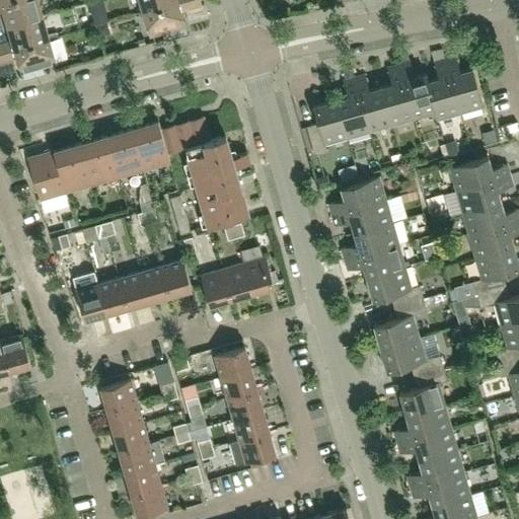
[(43,15),(38,0),(3,0),(0,1),(0,11),(3,10),(7,25),(43,15)]
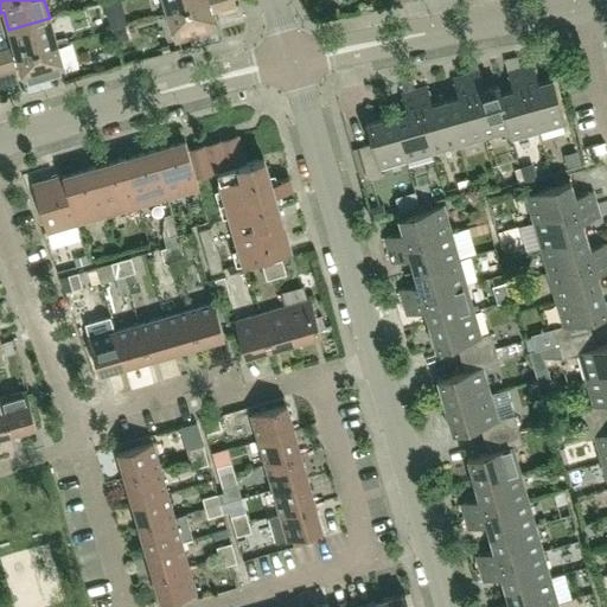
[(163,0),(167,13),(212,0),(163,0)]
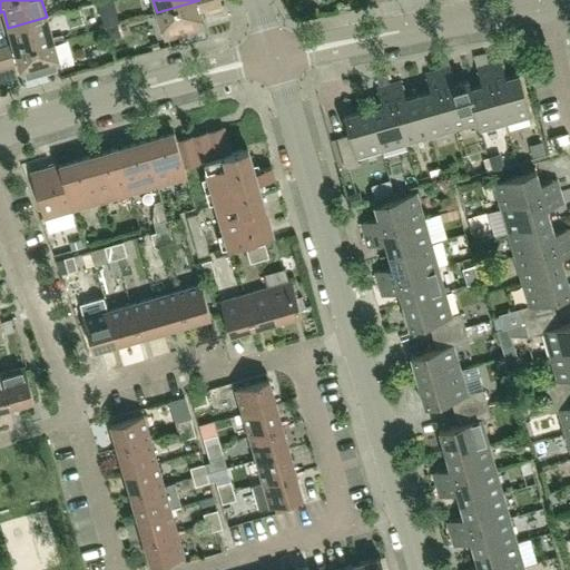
[(203,28),(198,11),(222,5),(219,0),(199,0),(157,12),(164,39),(178,36),(203,28)]
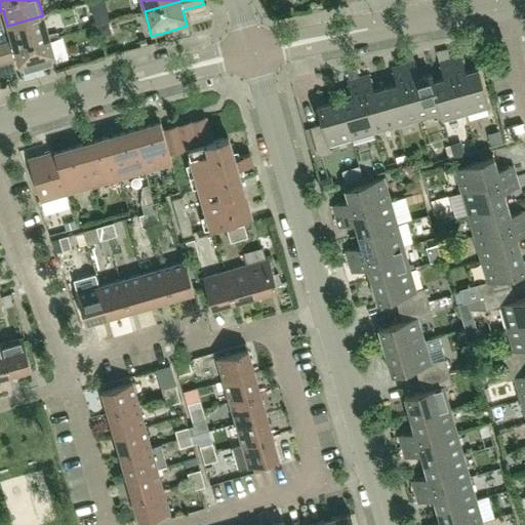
[(108,13),(94,17),(96,25),(110,21),(108,13)]
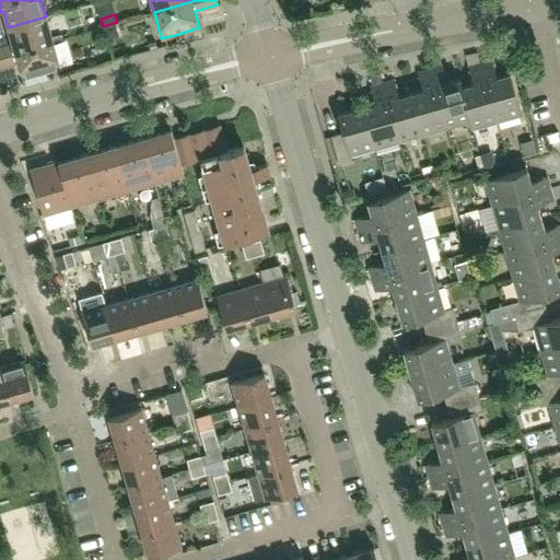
[(0,56),(53,42),(46,16),(8,27),(12,43),(0,46),(0,56)]
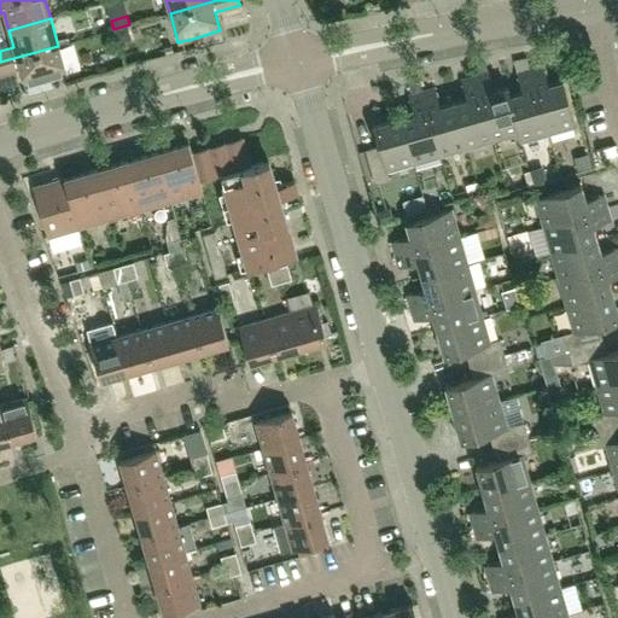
[(220,30),(193,39),(196,47),(222,40),(220,30)]
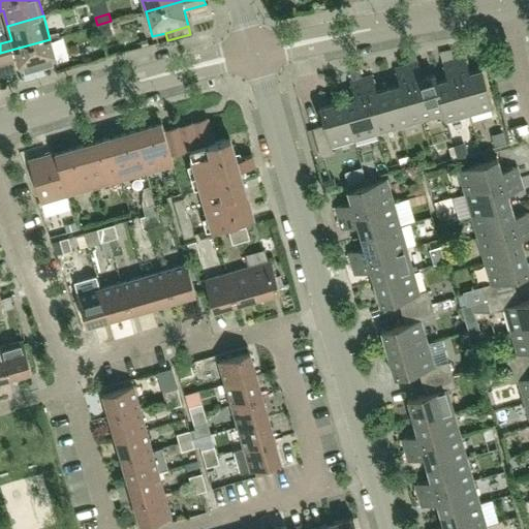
[(57,64),(50,39),(0,53),(0,62),(17,58),(21,74),(57,64)]
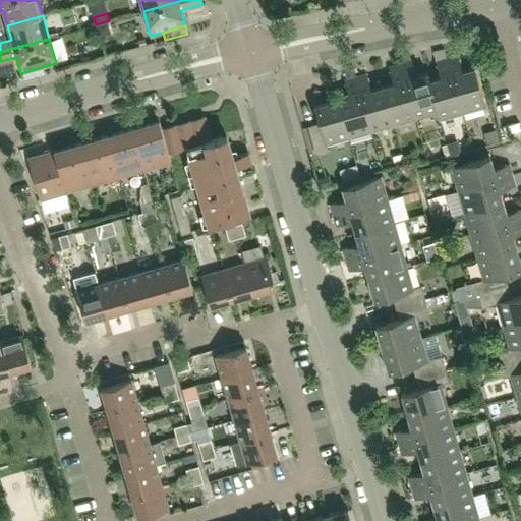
[(485,106),(474,67),(462,71),(457,55),(447,59),(462,113),(485,106)]
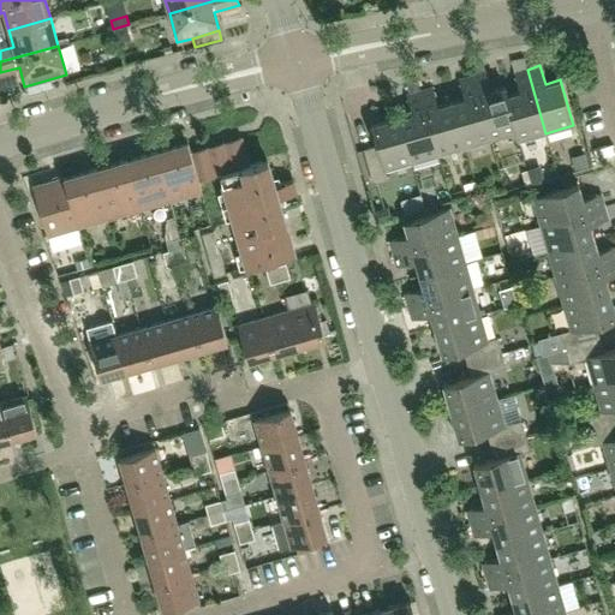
[(545,133),(527,70),(514,73),(519,91),(507,95),(505,87),(503,87),(519,141),(545,133)]
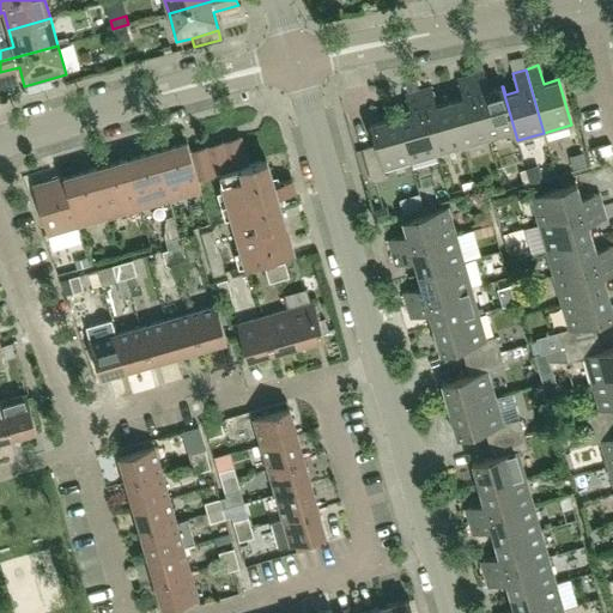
[(517,140),(502,86),(489,90),(484,72),(471,76),(489,139),(514,132),(516,140),(517,140)]
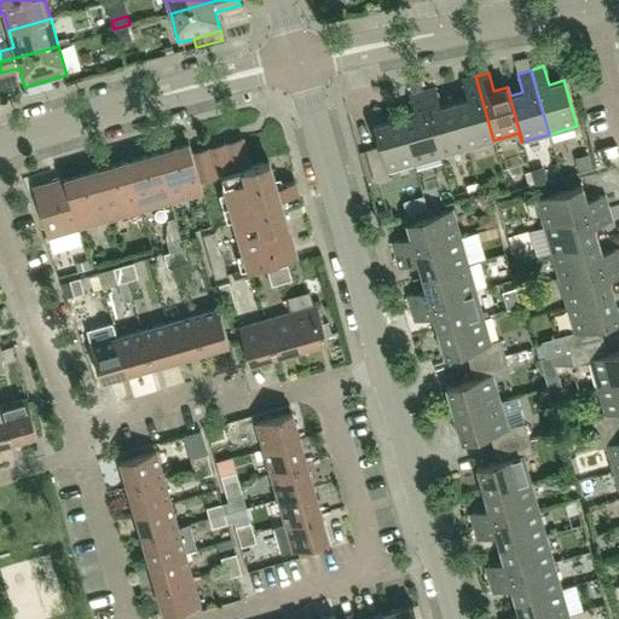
[(493,140),(475,76),(462,80),(467,99),(453,103),(467,149),(493,140)]
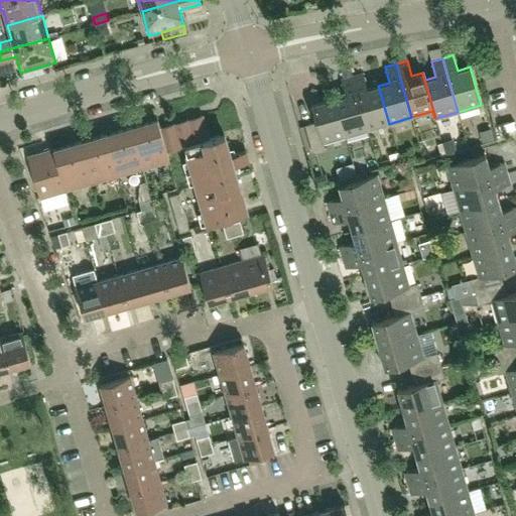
[(389,124),(378,86),(367,89),(363,74),(352,77),(367,130),(389,124)]
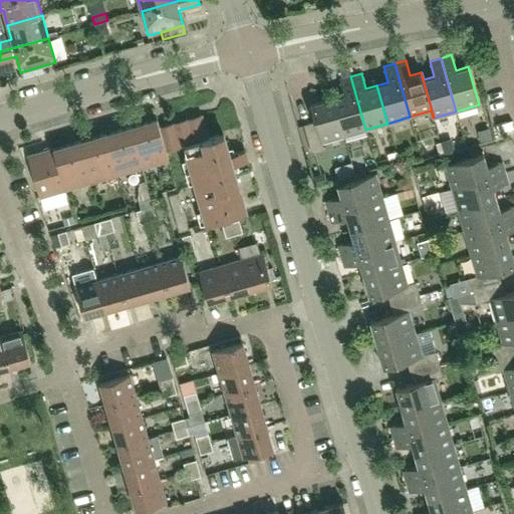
[(365,130),(350,76),(339,79),(343,94),(332,97),(343,136),(365,130)]
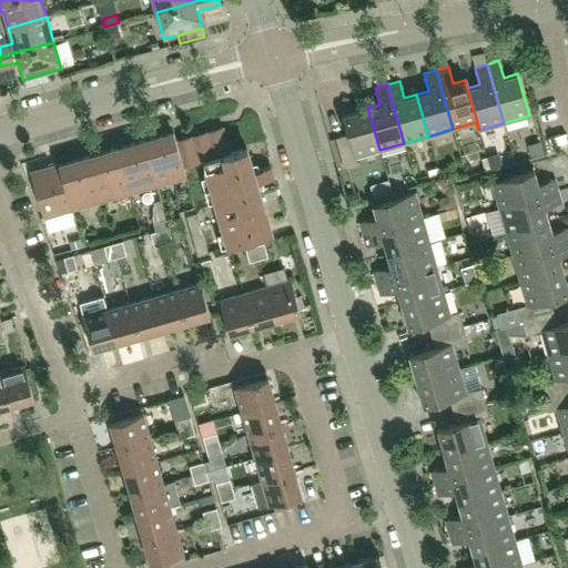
[(358,165),(356,158),(379,150),(367,108),(343,115),(348,134),(335,138),(344,170),(358,165)]
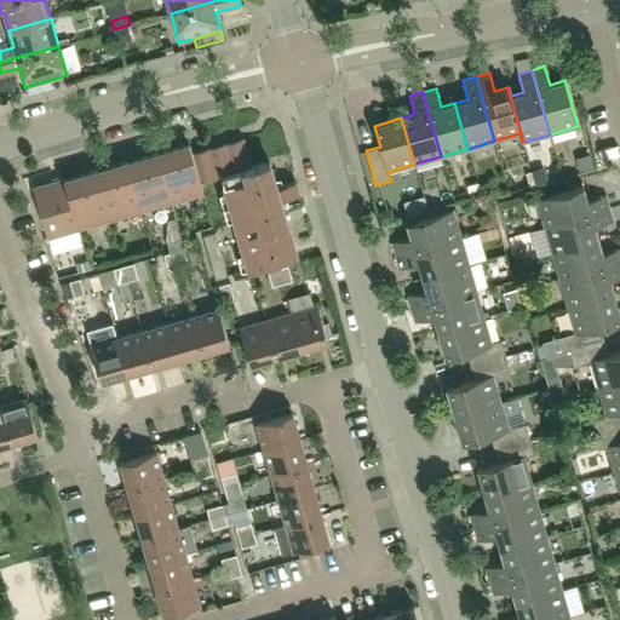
[(250,166),(242,138),(191,153),(200,182),(222,176),(222,174),(250,166)]
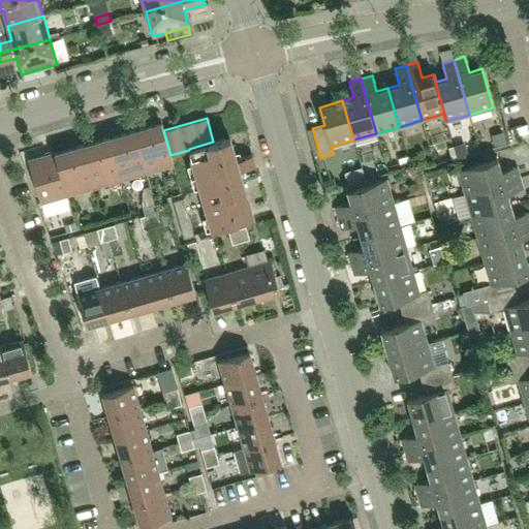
[(170,155),(163,130),(161,123),(134,130),(147,172),(174,164),(170,155)]
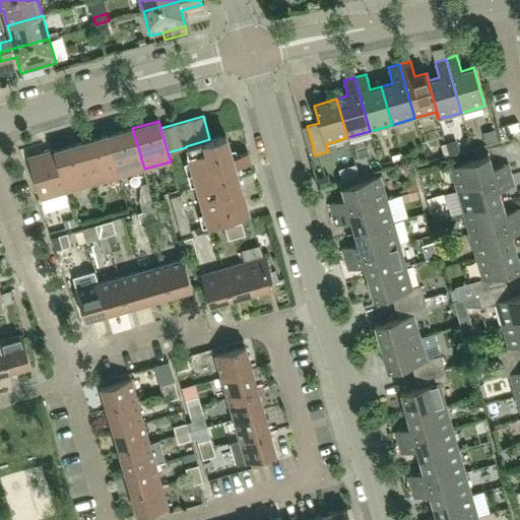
[(144,169),(132,128),(106,135),(118,177),(144,169)]
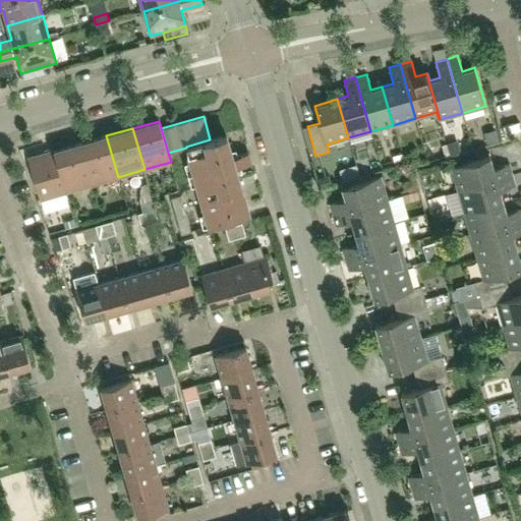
[(497,129),(483,132),(486,145),(500,140),(497,129)]
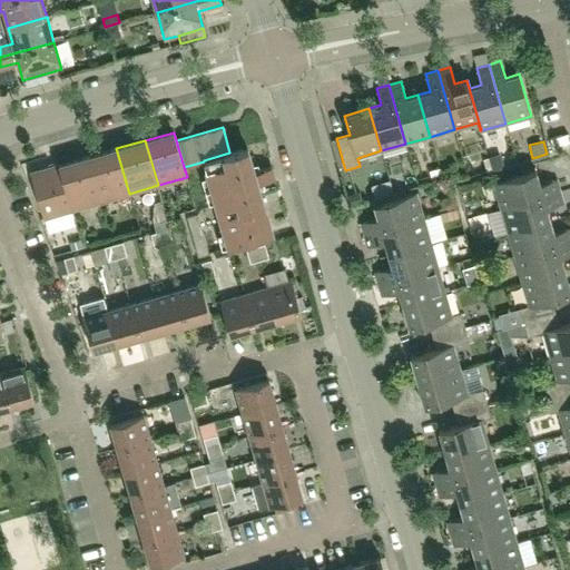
[(129,194),(116,148),(88,157),(100,202),(129,194)]
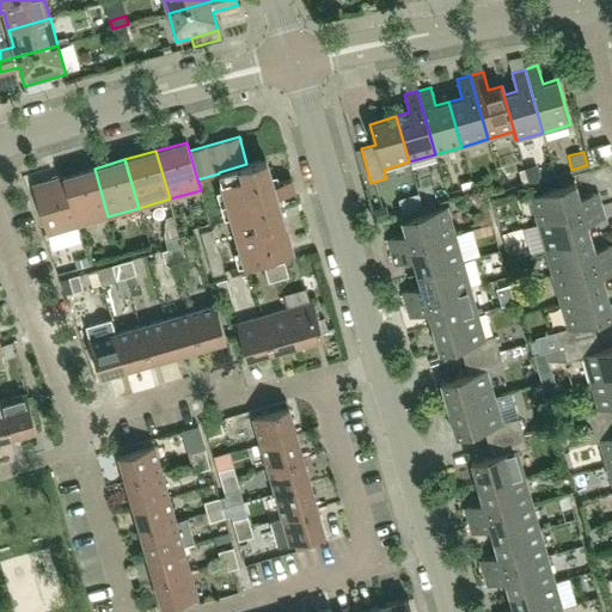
[(274,184),(265,159),(246,164),(219,172),(219,173),(227,203),(293,185),(291,179),(274,184)]
